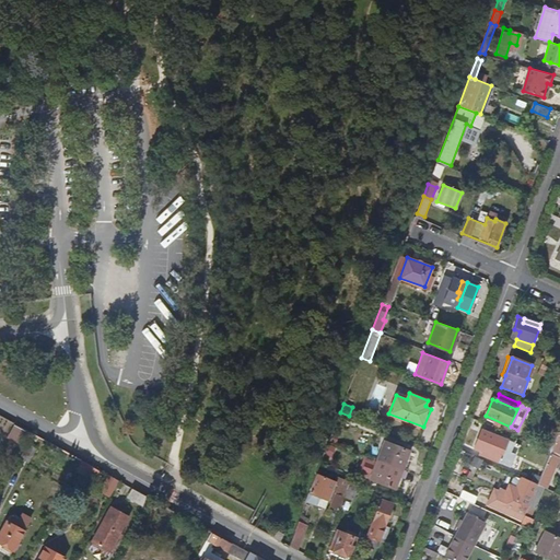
[(28,432),(15,426),(10,435),(23,443),(28,432)]
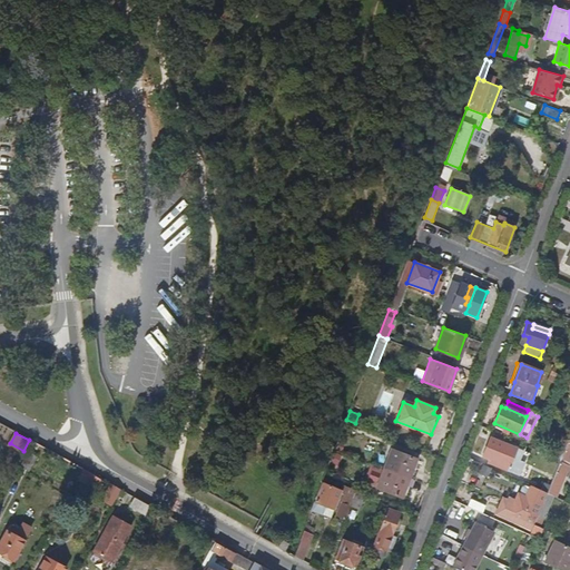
[(511,468),(519,449),(493,439),(485,457),(511,468)]
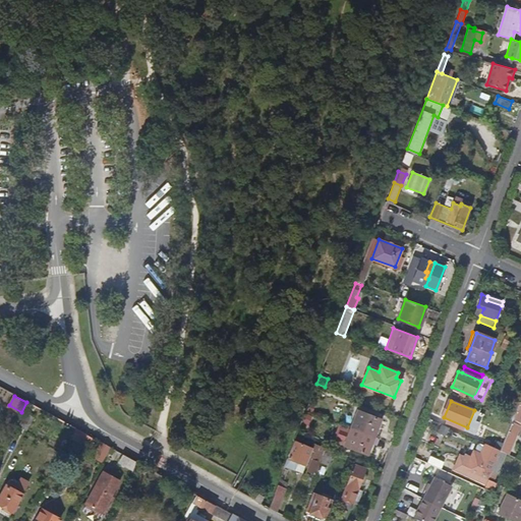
[(520,425),(520,401),(512,422),(518,425),(520,425)]
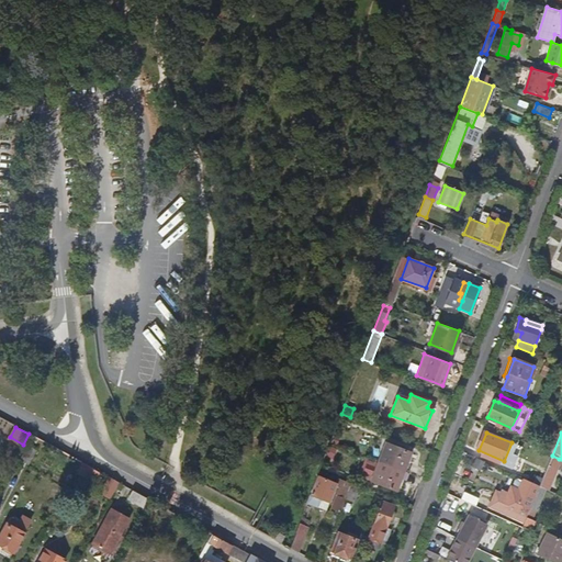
[(34,450),(40,440),(32,436),(26,447),(34,450)]
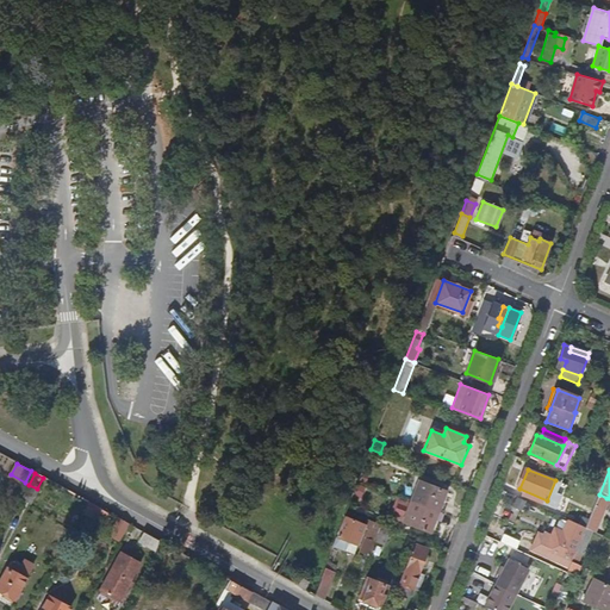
[(437,511),(446,490),(419,480),(411,500),(437,511)]
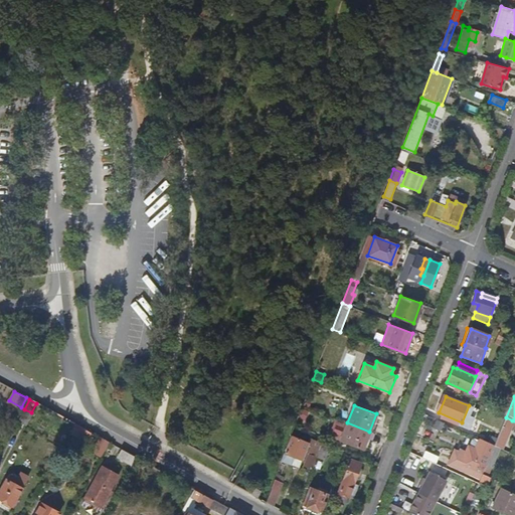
[(502,450),(510,430),(509,428),(512,420),(506,417),(494,446),(500,449),(502,450)]
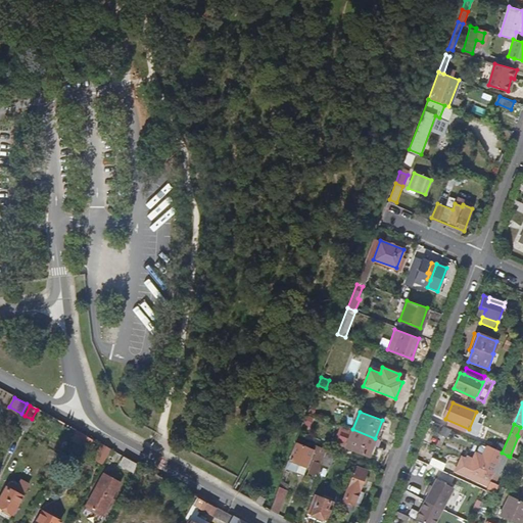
[(507,436),(510,428),(505,426),(502,434),(507,436)]
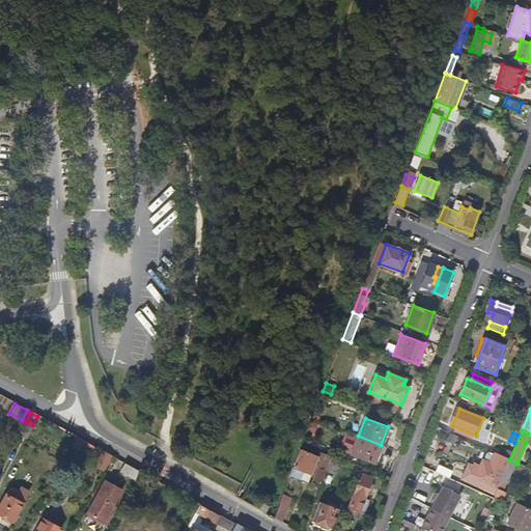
[(374,463),(381,445),(358,436),(351,453),(374,463)]
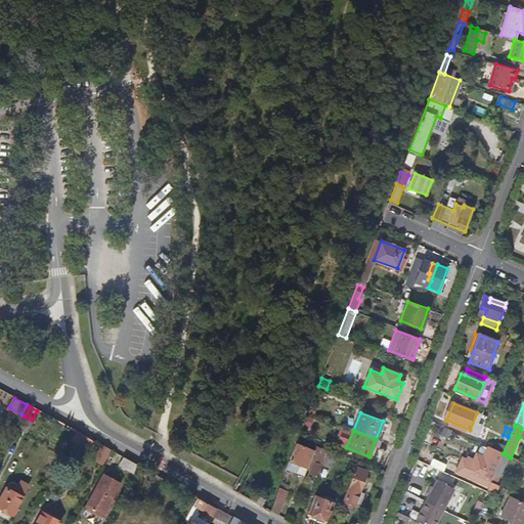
[(97,443),(76,432),(72,439),(78,443),(79,442),(93,450),(97,443)]
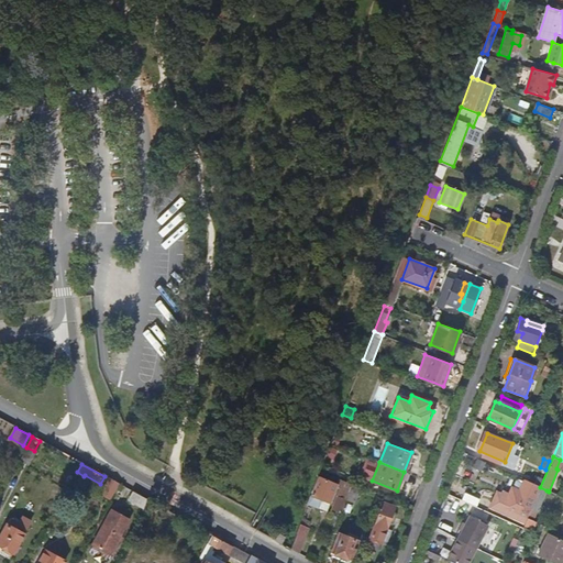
[(330,503),(338,484),(318,477),(308,504),(318,508),(321,499),(330,503)]
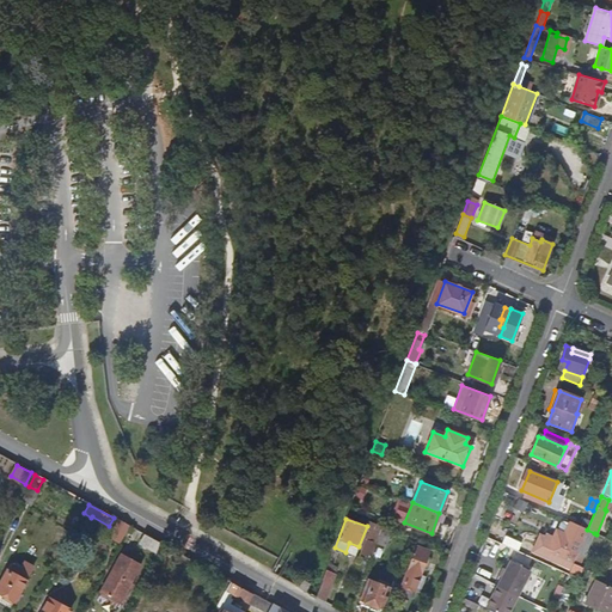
[(574,530),(575,525),(564,520),(563,525),(574,530)]
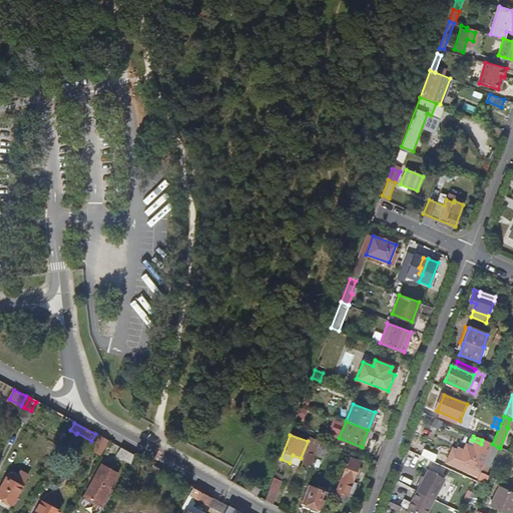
[(101,454),(108,441),(101,438),(95,450),(101,454)]
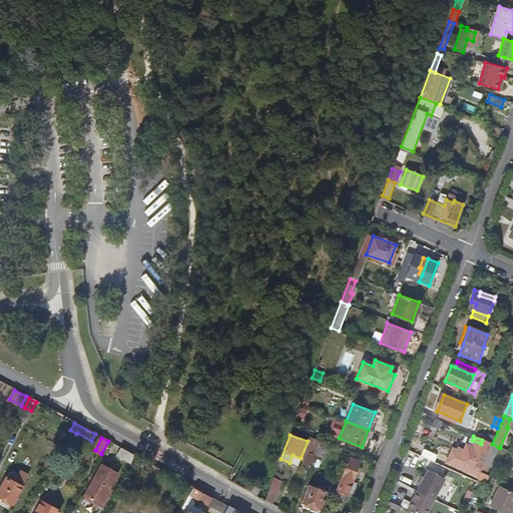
[(315,455),(321,441),(313,438),(303,464),(311,467),(315,455)]
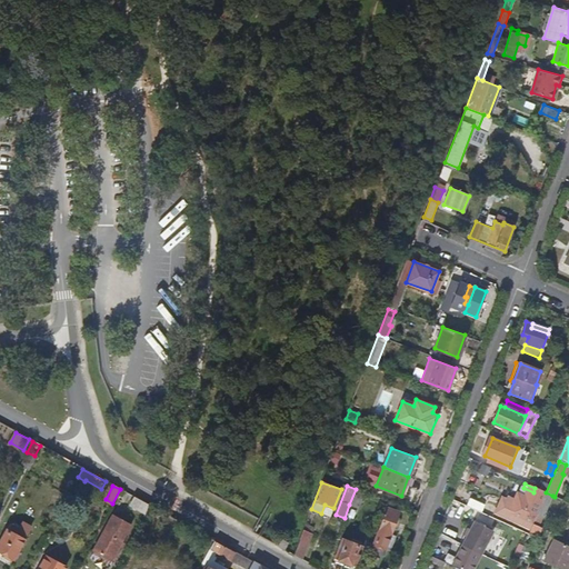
[(533,523),(546,492),(536,488),(526,513),(518,510),(519,508),(515,506),(510,513),(533,523)]
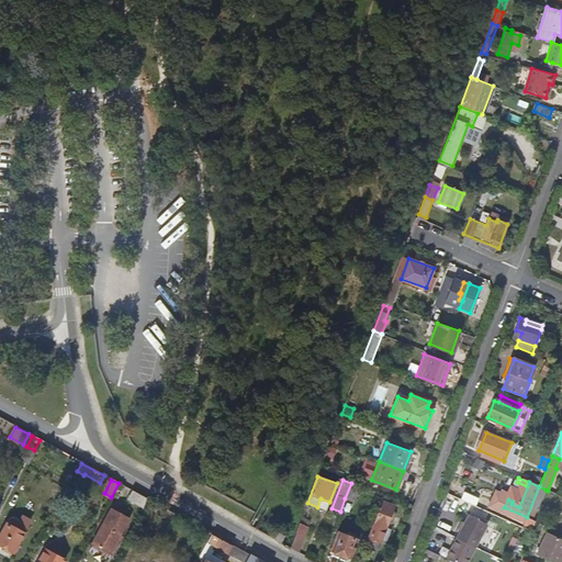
[(353,502),(359,486),(351,483),(345,498),(353,502)]
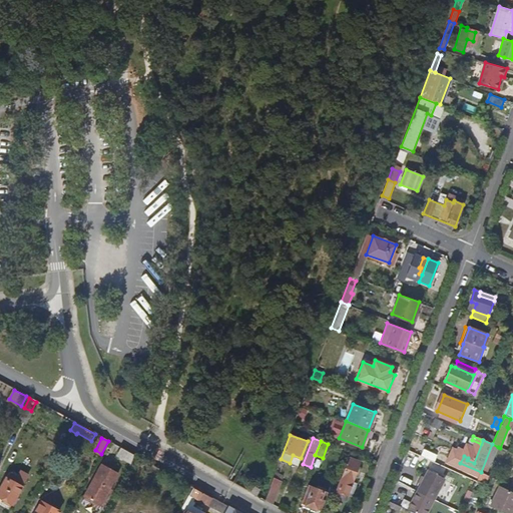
[(490,466),(498,447),(492,444),(481,472),(486,475),(489,466),(490,466)]
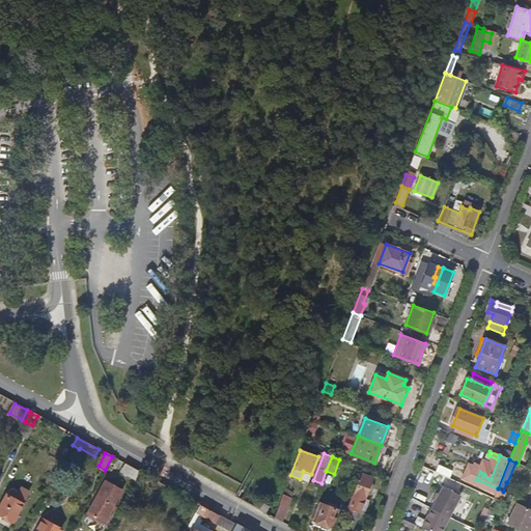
[(136,479),(140,472),(127,465),(122,472),(136,479)]
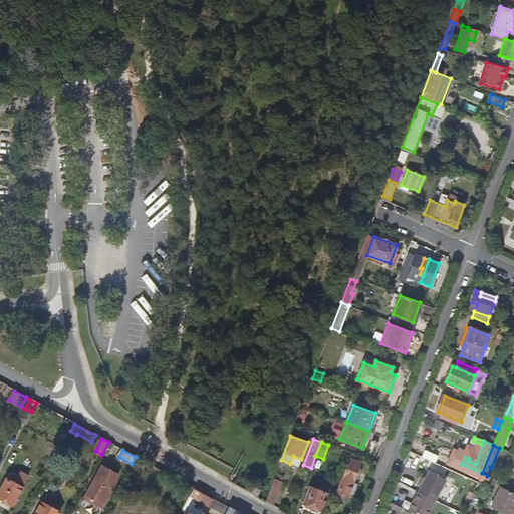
[(348,496),(353,482),(355,476),(357,477),(360,470),(358,469),(360,463),(349,459),(337,492),(348,496)]
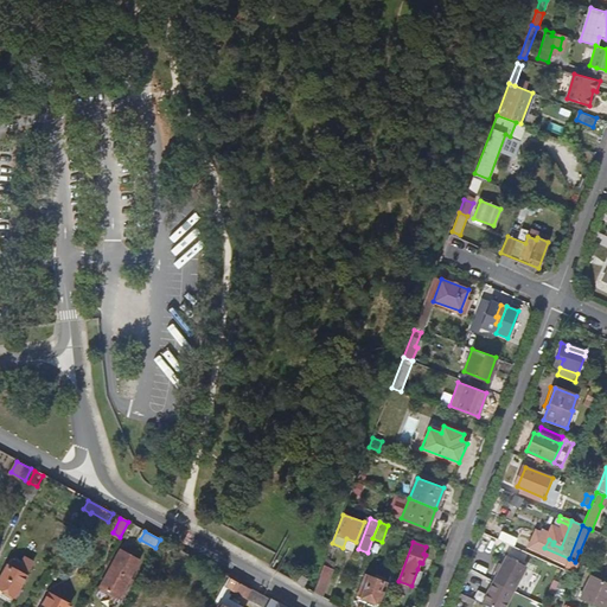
[(132,577),(141,560),(122,550),(102,587),(121,598),(127,586),(131,587),(134,579),(132,577)]
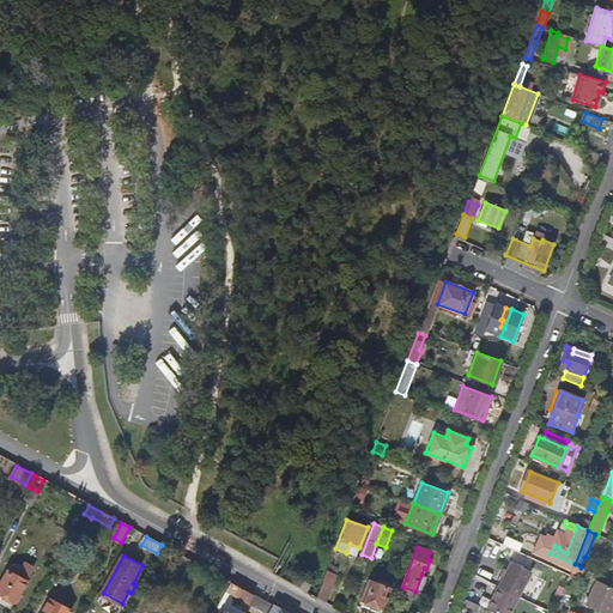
[(519,596),(532,572),(511,563),(499,587),(519,596)]
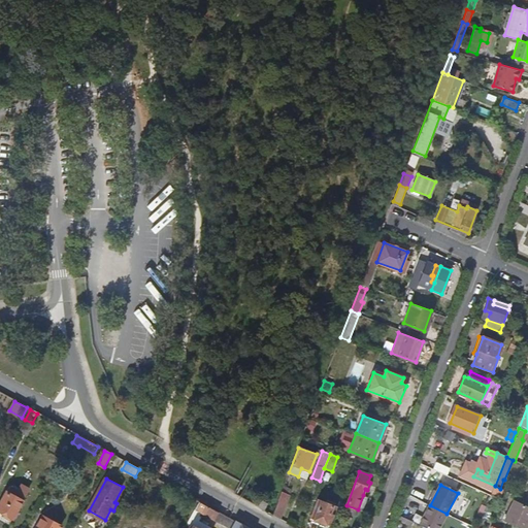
[(12,519),(14,519),(18,513),(17,512),(26,495),(9,486),(0,502),(0,512),(3,514),(2,516),(10,520),(11,519),(11,520),(12,519)]
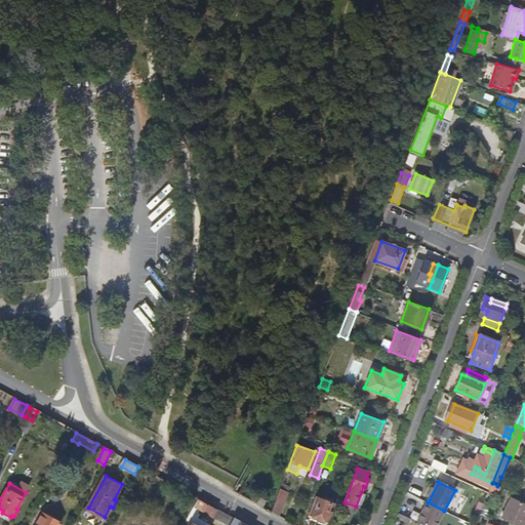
[(495,496),(499,487),(497,486),(492,483),(488,493),(495,496)]
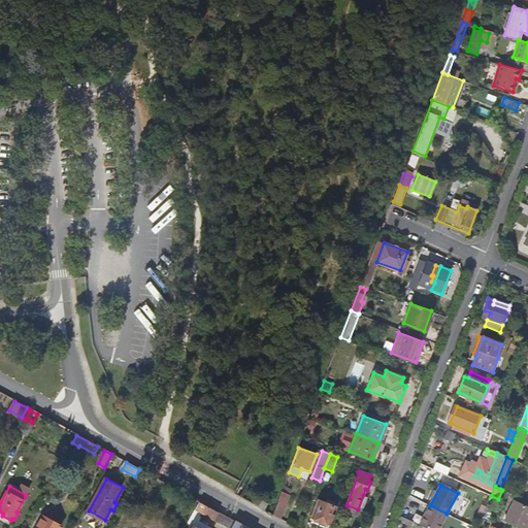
[(279,519),(290,494),(282,491),(272,515),(279,519)]
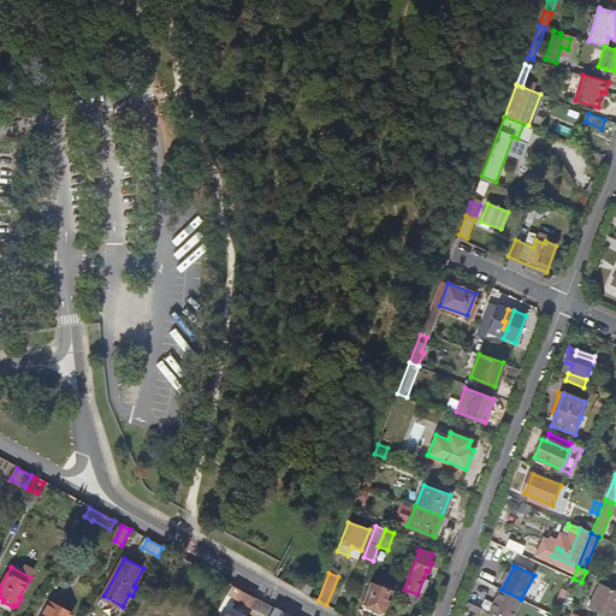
[(422,597),(428,580),(424,578),(418,594),(422,597)]
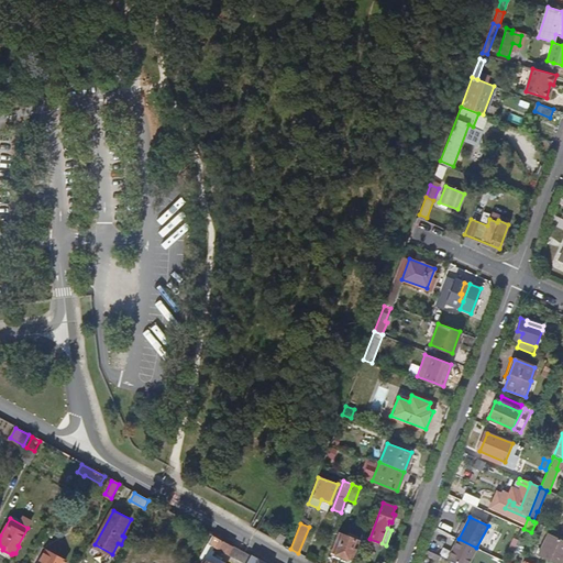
[(282,544),(285,537),(275,531),(272,539),(282,544)]
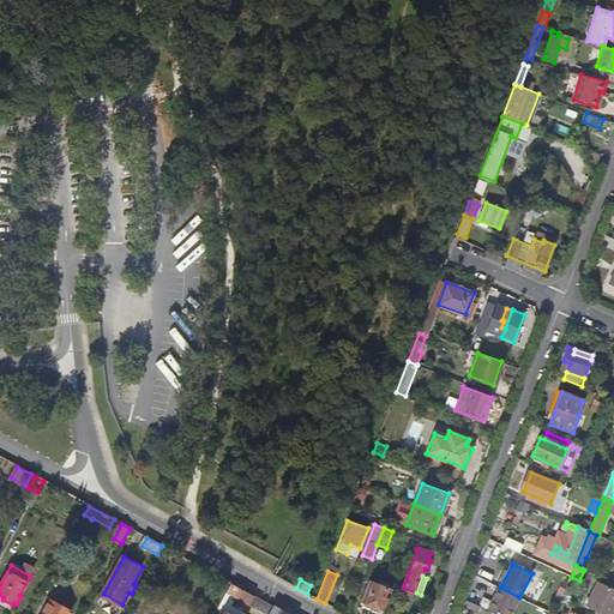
[(383,612),(391,589),(369,582),(361,603),(383,612)]
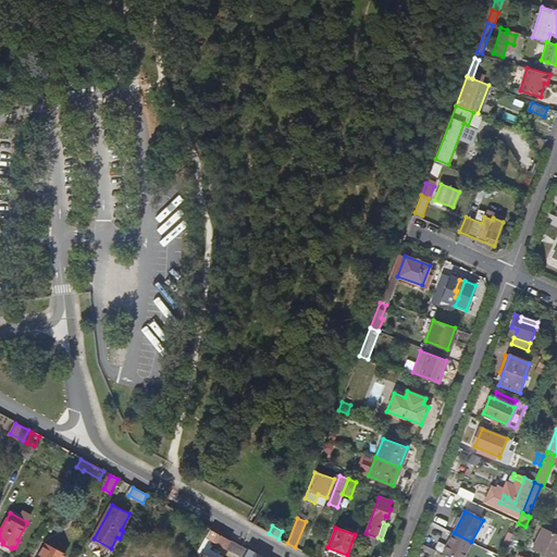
[(551,556),(554,556),(556,552),(556,535),(543,529),(533,548),(551,556)]
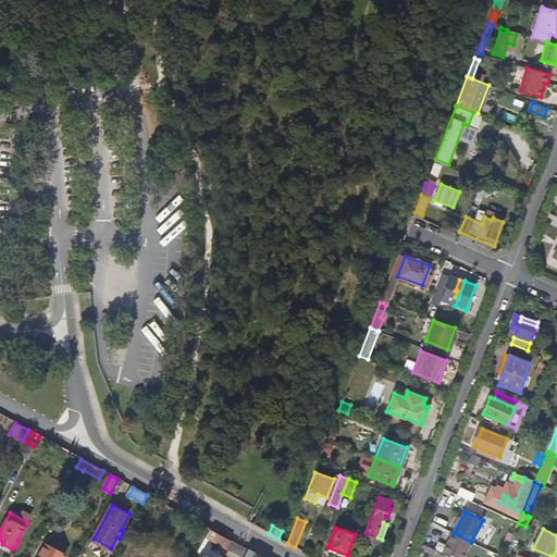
[(234,543),(209,530),(199,548),(209,554),(215,542),(243,556),(244,556),(248,551),(234,543)]
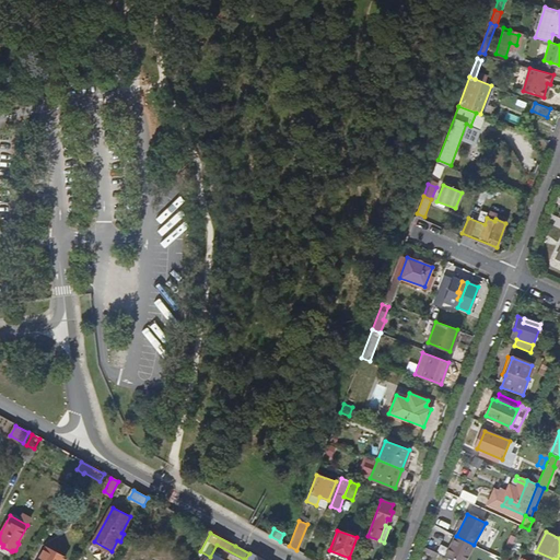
[(114,552),(120,541),(117,540),(112,551),(114,552)]
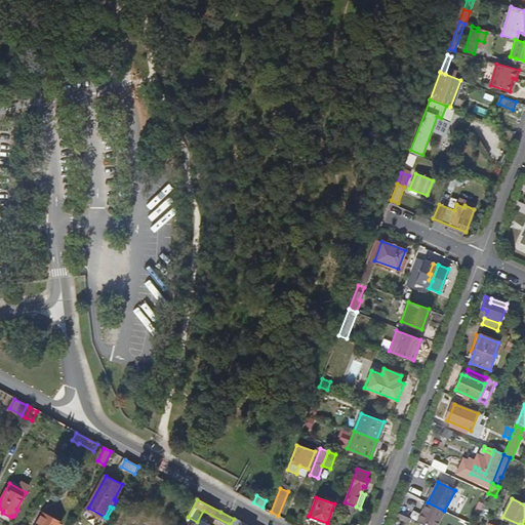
[(411,518),(397,512),(395,517),(409,523),(411,518)]
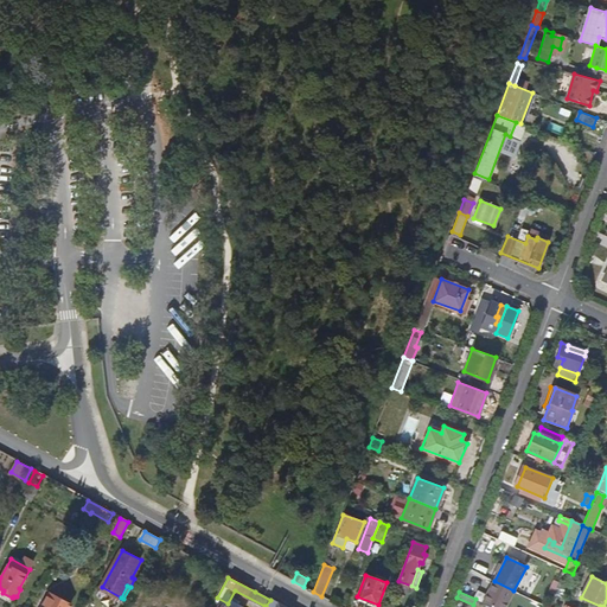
[(70,606),(50,596),(43,606),(70,606)]
